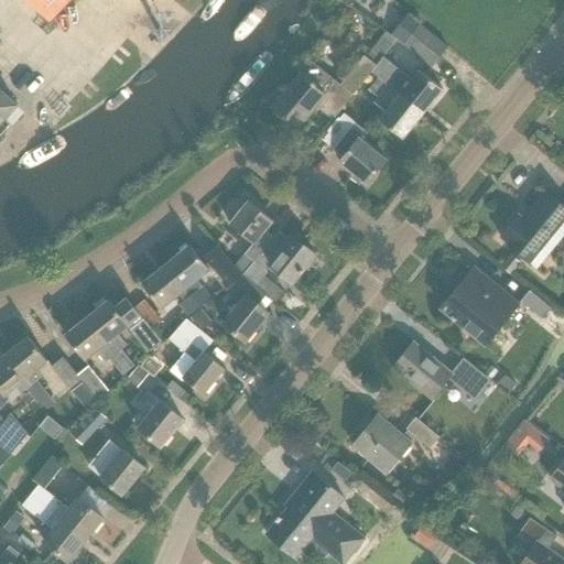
[(68,0),(29,0),(51,21),(68,0)]
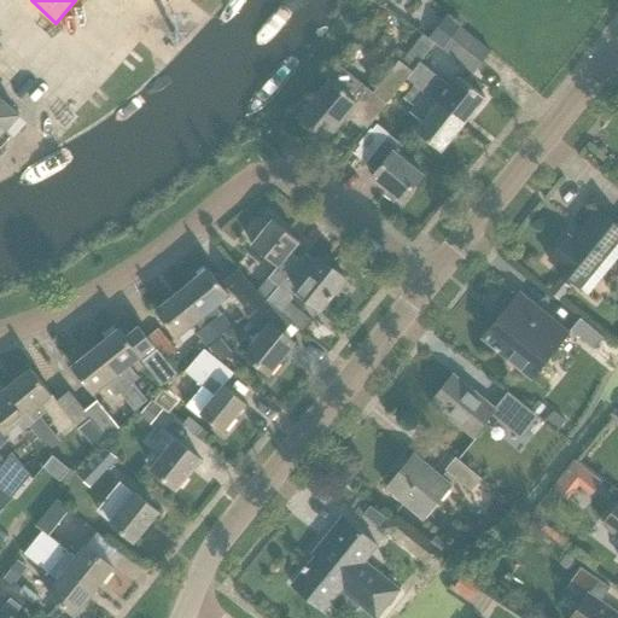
[(460,28),(452,38),(482,64),(490,53),(460,28)]
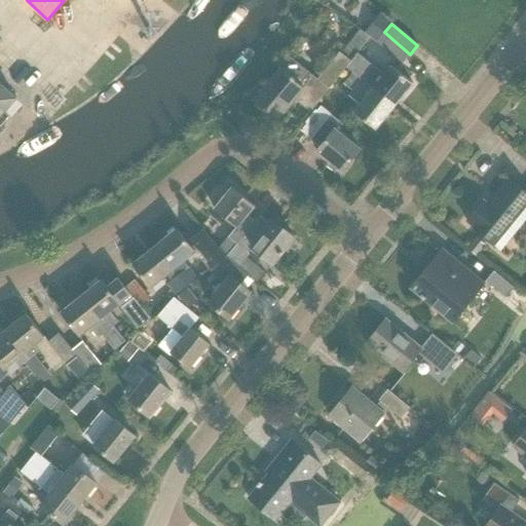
[(360,29),(341,53),(339,51),(316,78),(292,58),(282,70),(280,68),(254,100),(276,119),(294,99),(309,111),(350,61),(370,36),(360,29)]
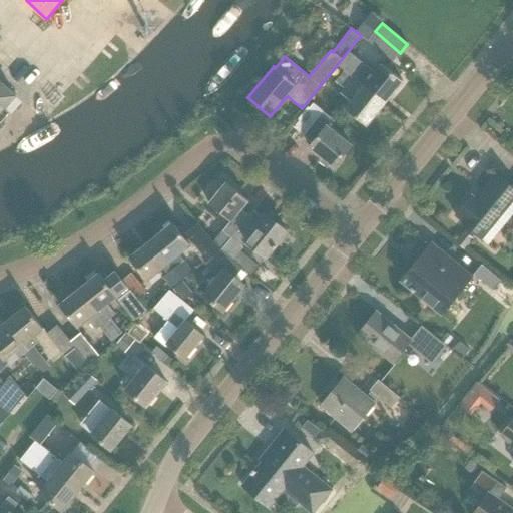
[(400,53),(375,31),(367,41),(392,62),(393,61),(400,53)]
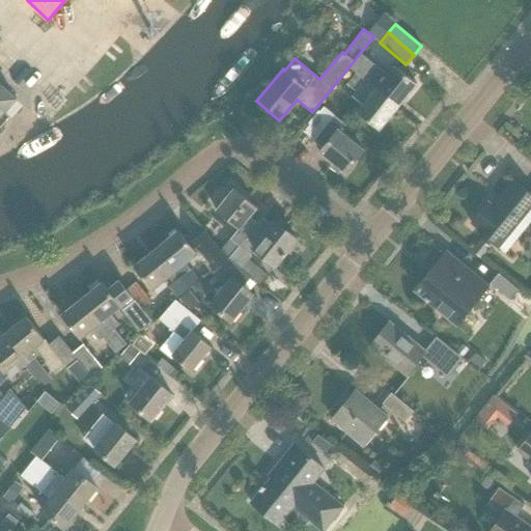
[(356,74),(396,108),(416,84),(394,66),(385,78),(365,62),(356,74)]
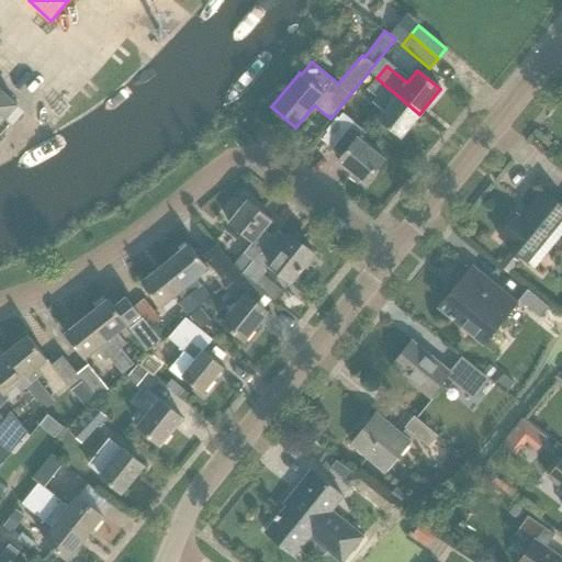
[(401,138),(419,114),(377,78),(367,90),(377,97),(372,102),(384,111),(378,120),(401,138)]
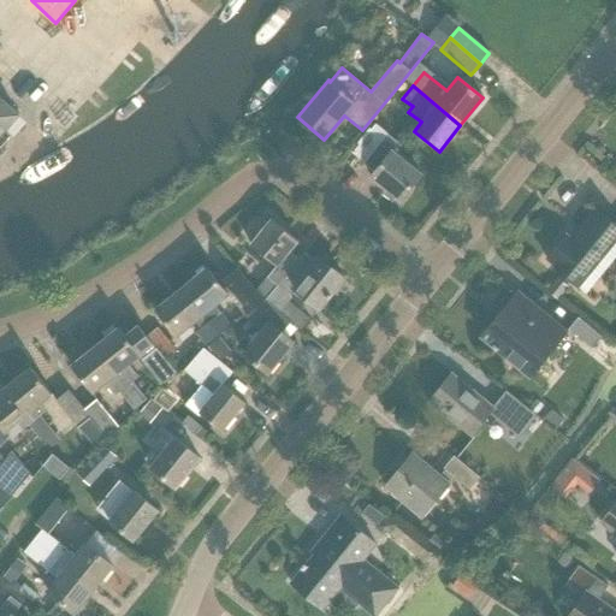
[(0,134),(17,116),(0,99),(0,134)]
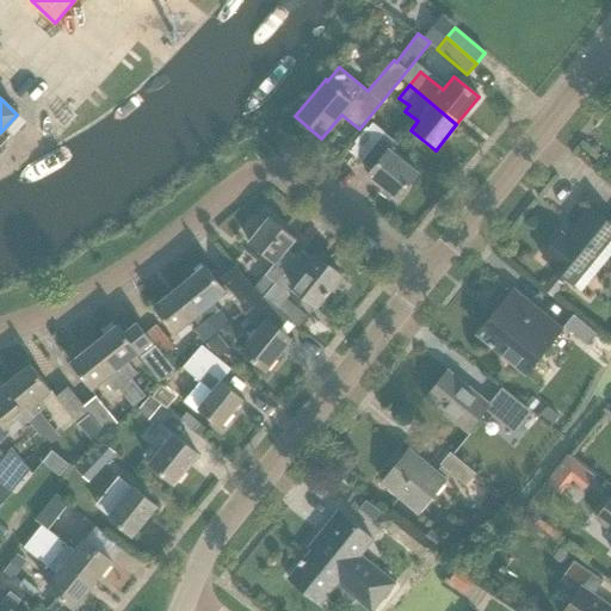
[(357,143),(350,152),(362,161),(369,152),(380,161),(368,176),(396,198),(418,173),(389,149),(395,142),(384,134),(372,123),(369,128),(366,127),(355,142),(357,143)]
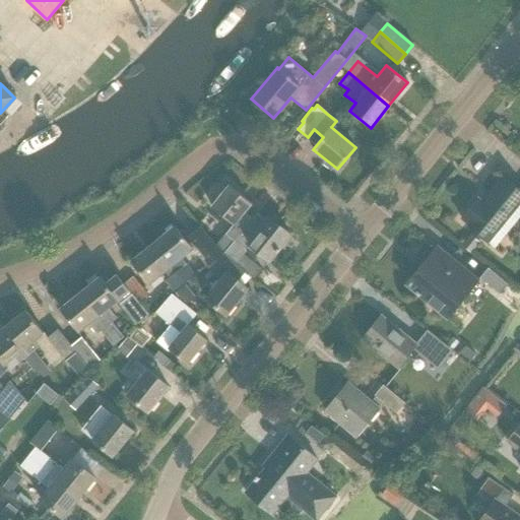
[(519,203),(519,190),(504,177),(486,199),(489,200),(485,204),(478,198),(461,218),(468,224),(468,225),(488,243),(519,203)]
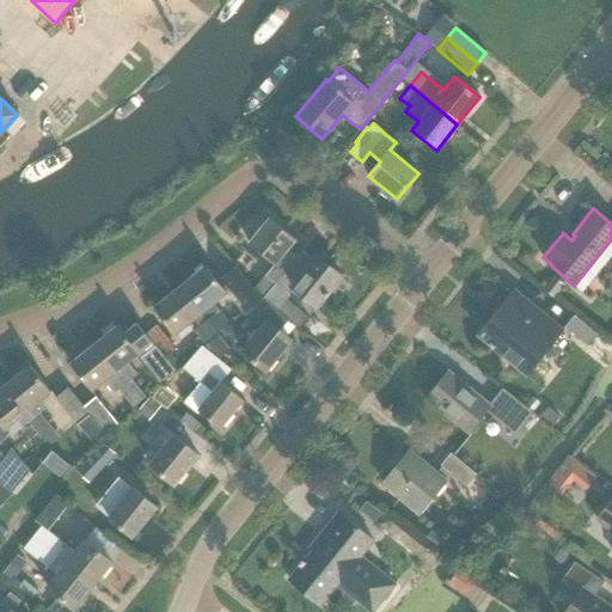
[(269,218),(249,244),(275,264),(265,275),(276,283),(277,285),(298,259),(297,258),(287,250),(295,239),(269,218)]
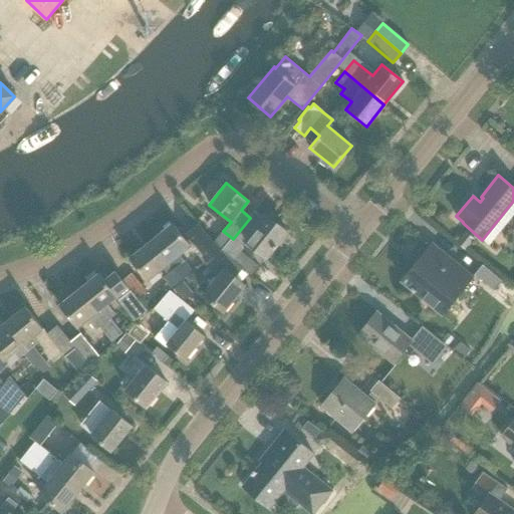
[(232,238),(222,251),(233,260),(243,248),(240,246),(245,240),(267,258),(287,233),(265,215),(262,218),(254,211),(249,217),(250,218),(233,239),(232,238)]
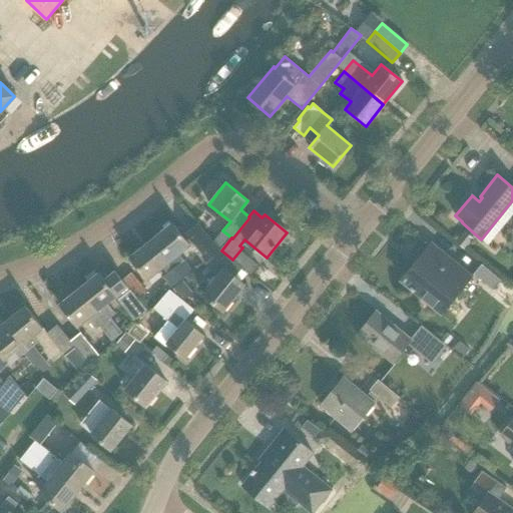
[(171,223),(149,241),(181,280),(192,270),(192,271),(202,263),(218,248),(197,223),(182,236),(171,223)]
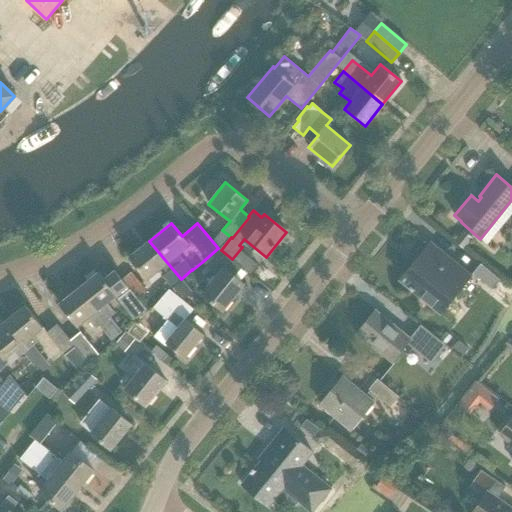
[(472,238),(463,231),(454,241),(463,249),(472,238)]
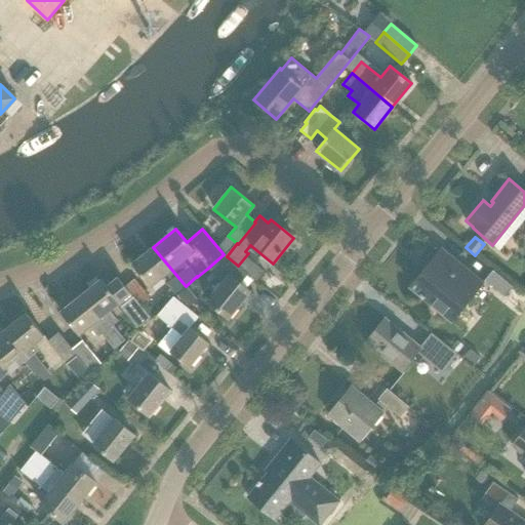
[(153,247),(132,264),(151,286),(167,274),(171,279),(167,283),(176,293),(186,286),(153,247)]
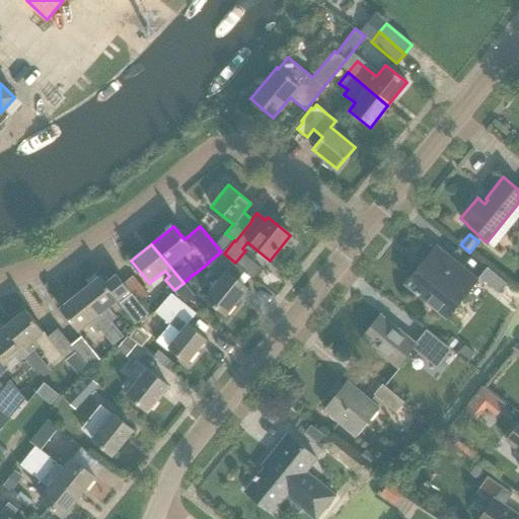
[(446,317),(476,280),(436,246),(405,284),(446,317)]
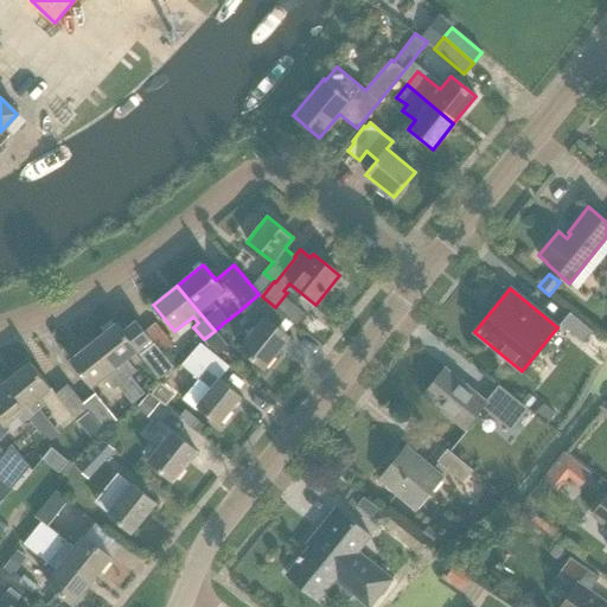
[(259,294),(240,311),(259,325),(240,349),(264,368),(289,337),(276,326),(281,320),(283,321),(287,317),(282,313),(275,307),(262,296),(259,294)]
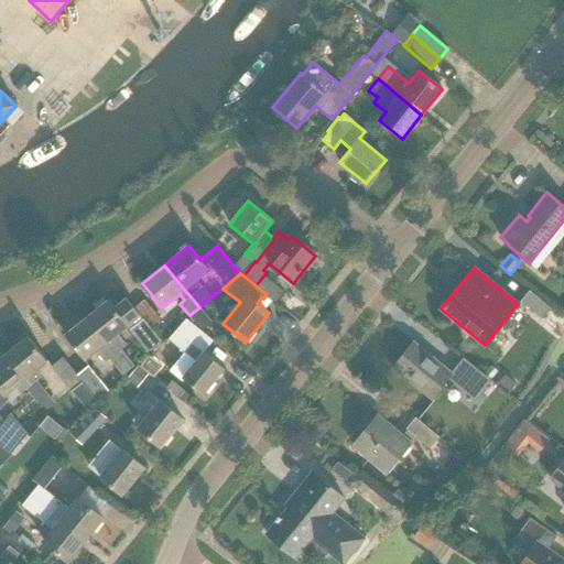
[(550,307),(529,291),(520,302),(542,318),(550,307)]
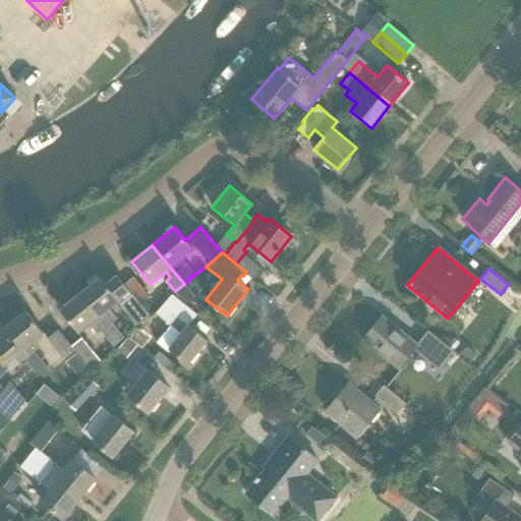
[(90,286),(79,294),(100,317),(105,323),(109,320),(112,323),(117,319),(108,308),(117,301),(119,304),(132,294),(125,286),(117,276),(106,284),(100,278),(98,279),(95,275),(87,282),(90,286)]
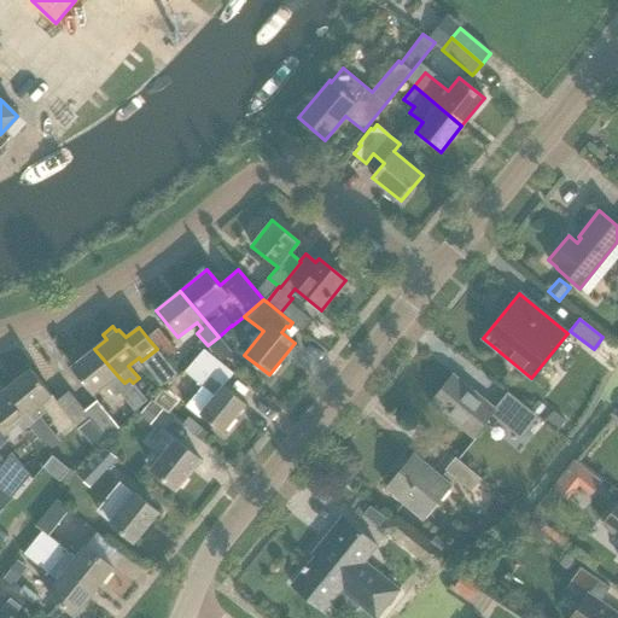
[(159,331),(149,339),(157,349),(165,360),(175,353),(159,331)]
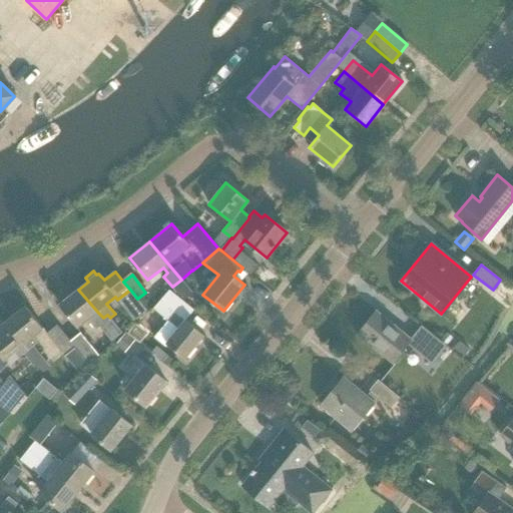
[(182,281),(173,289),(183,301),(185,300),(192,294),(184,283),(182,281)]
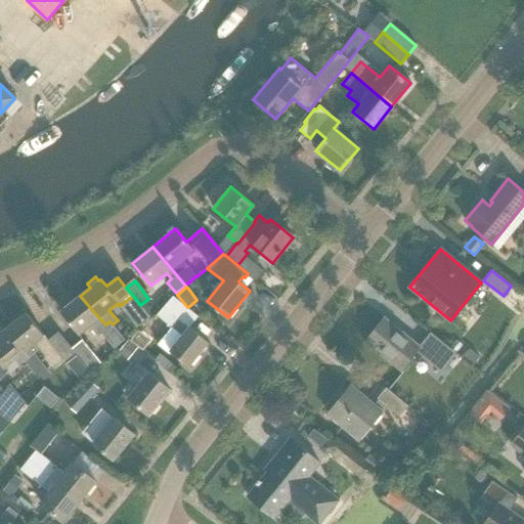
[(80,296),(60,312),(79,335),(89,326),(97,337),(101,334),(114,348),(120,344),(100,319),(80,296)]
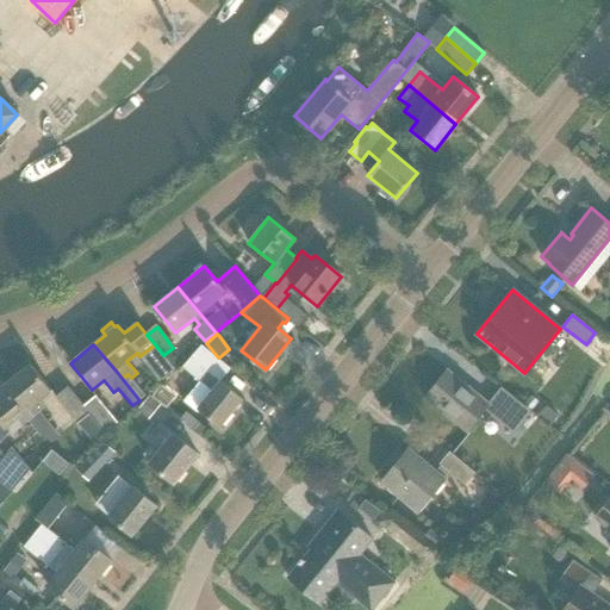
[(155,344),(139,356),(160,381),(174,369),(155,344)]
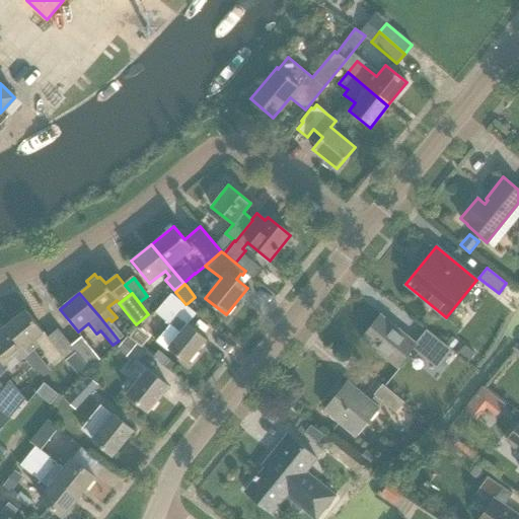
[(189,307),(171,294),(156,313),(169,324),(156,341),(167,350),(169,348),(187,362),(206,340),(188,324),(188,325),(179,318),(189,307)]
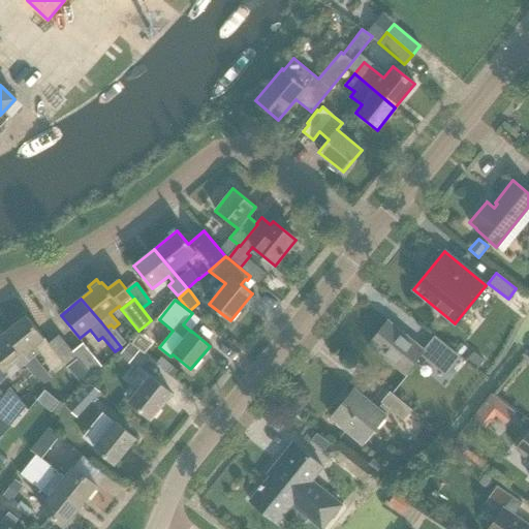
[(26,316),(5,332),(24,355),(47,382),(51,379),(34,359),(39,353),(34,347),(44,339),(26,316)]
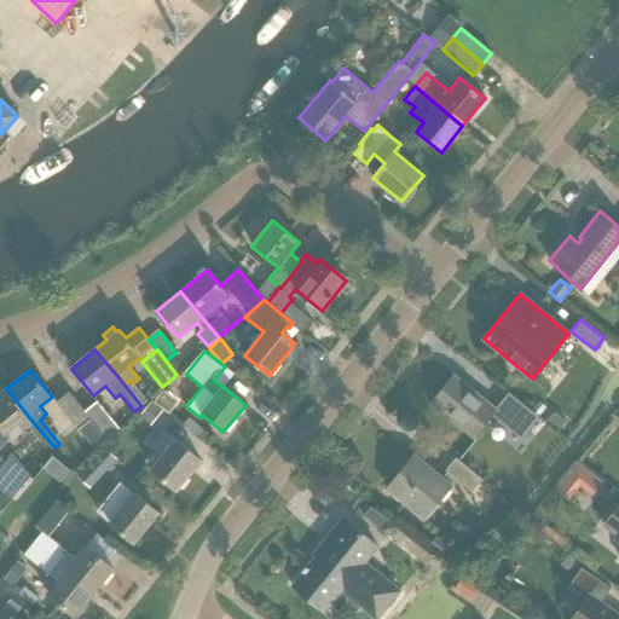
[(455,375),(431,404),(473,439),(497,410),(455,375)]
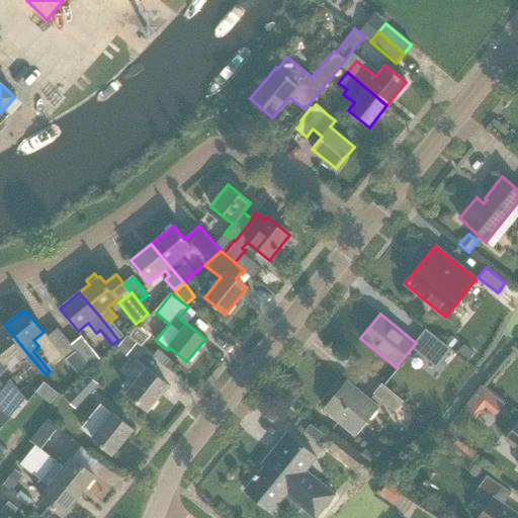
[(5,325),(0,329),(0,375),(9,366),(6,363),(4,365),(4,364),(14,355),(19,361),(25,358),(40,378),(46,374),(23,348),(5,325)]
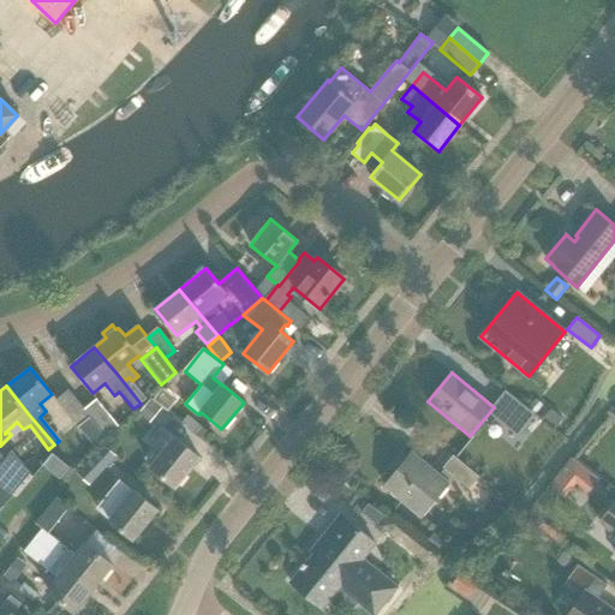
[(76,428),(89,417),(85,412),(84,412),(69,392),(55,402),(76,428)]
